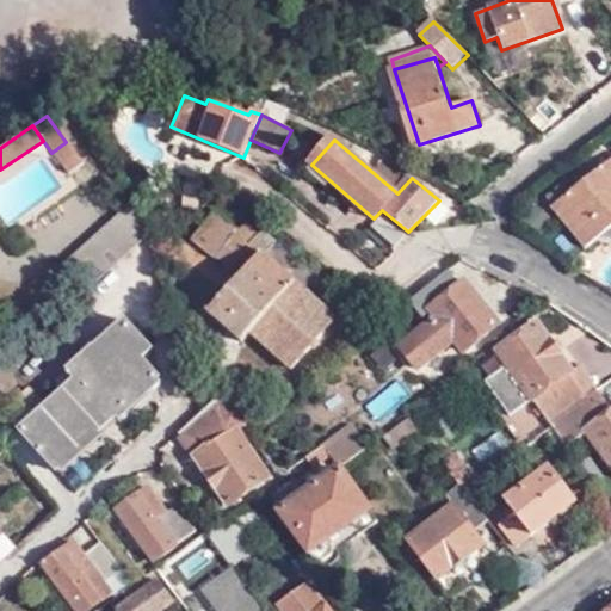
[(66,142),(51,153),(66,176),(81,165),(66,142)]
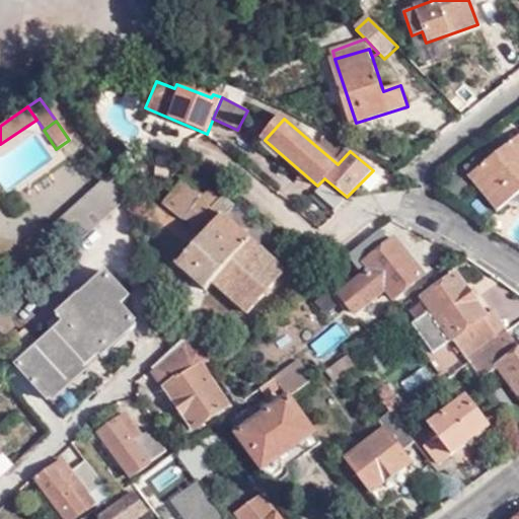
[(518,136),(476,169),(472,162),(462,169),(496,211),(518,192),(518,136)]
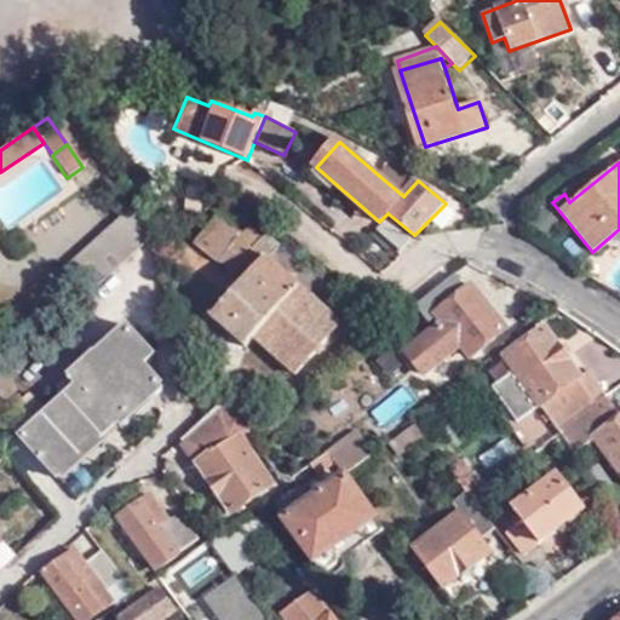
[(153,230),(130,205),(63,269),(89,294),(153,230)]
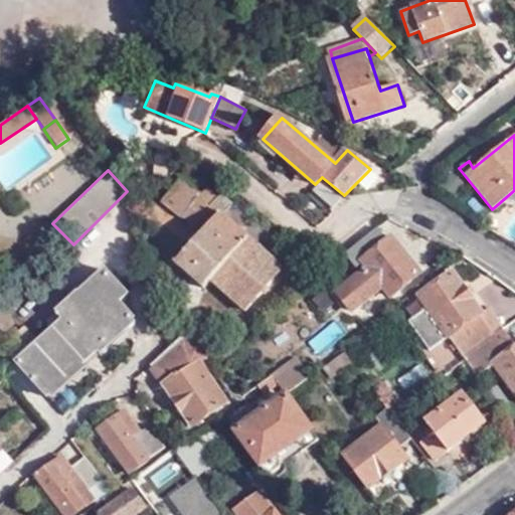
[(212,205),(182,178),(160,203),(181,218),(200,234),(173,264),(201,288),(202,290),(210,281),(249,238),(222,215),(232,205),(221,195),(212,205)]
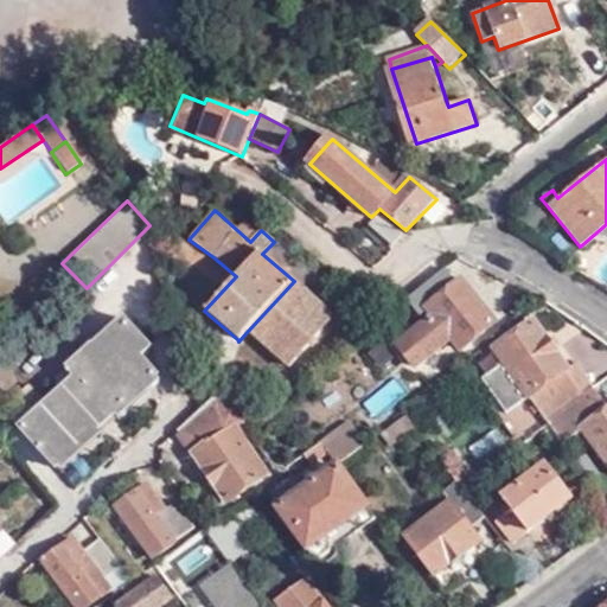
[(391,244),(402,232),(379,213),(369,225),(391,244)]
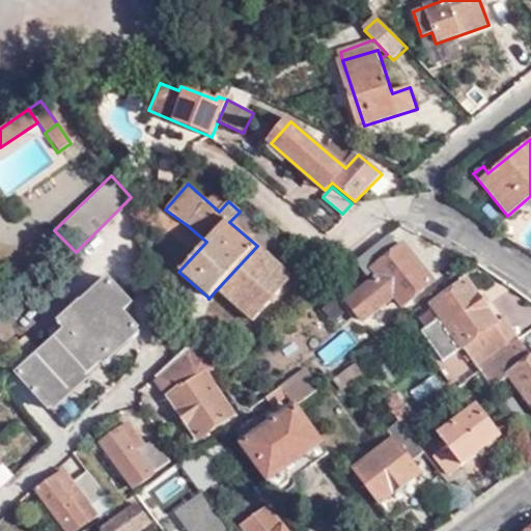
[(436,279),(423,264),(419,269),(413,261),(417,257),(407,244),(401,248),(390,234),(357,262),(368,275),(376,269),(382,275),(351,301),(367,320),(398,294),(407,304),(436,279)]
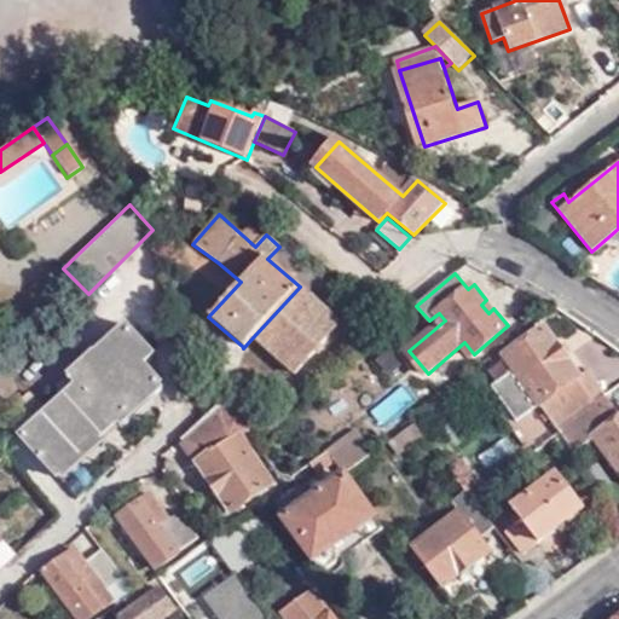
[(342,323),(300,287),(253,337),(294,376),(342,323)]
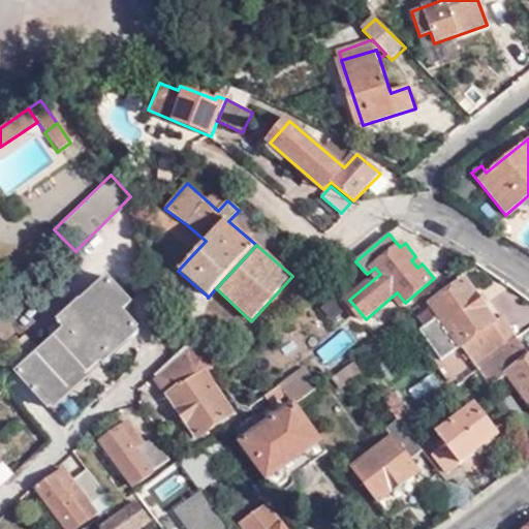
[(417,268),(422,263),(415,256),(411,260),(417,268)]
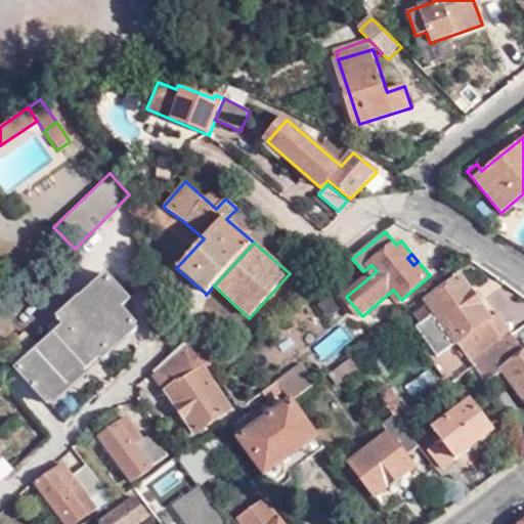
[(50,404),(137,322),(123,308),(131,300),(107,274),(50,329),(58,337),(42,351),(28,336),(6,355),(50,404)]
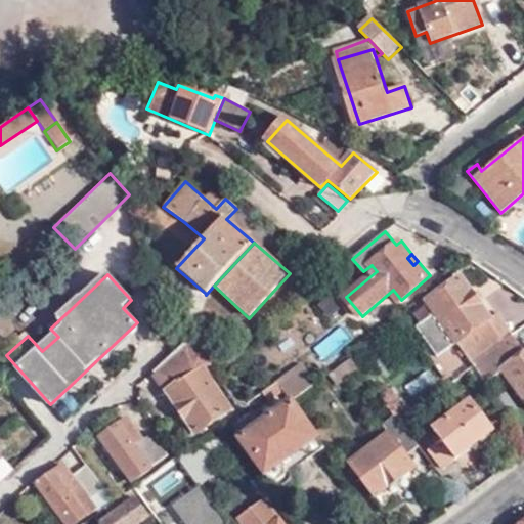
[(499,341),(486,321),(490,317),(460,274),(424,299),(427,304),(412,313),(420,323),(417,326),(436,354),(456,340),(471,360),(499,341)]
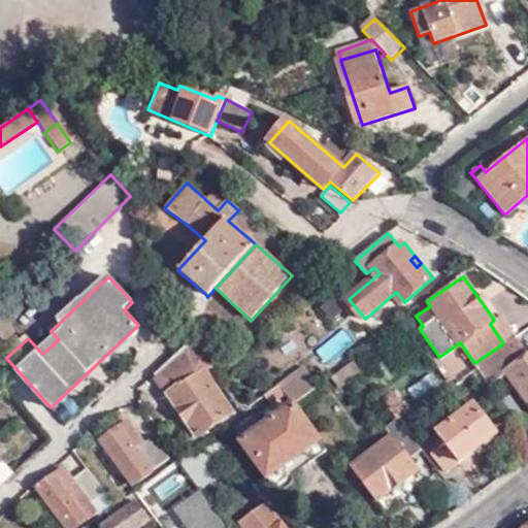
[(519,332),(504,312),(494,320),(490,324),(503,343),(513,336),(514,335),(519,332)]
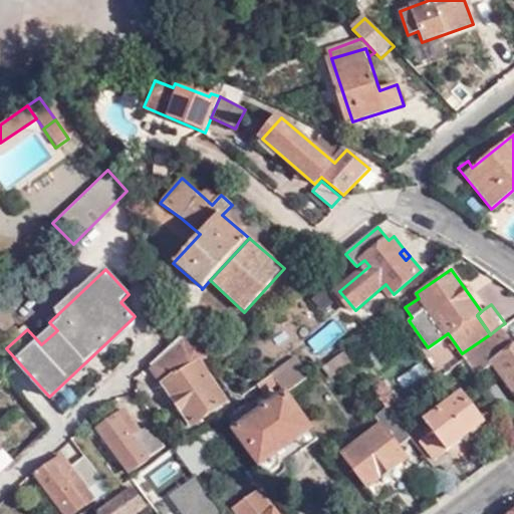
[(462,353),(464,357),(493,335),(502,328),(500,326),(499,327),(490,334),(462,353)]
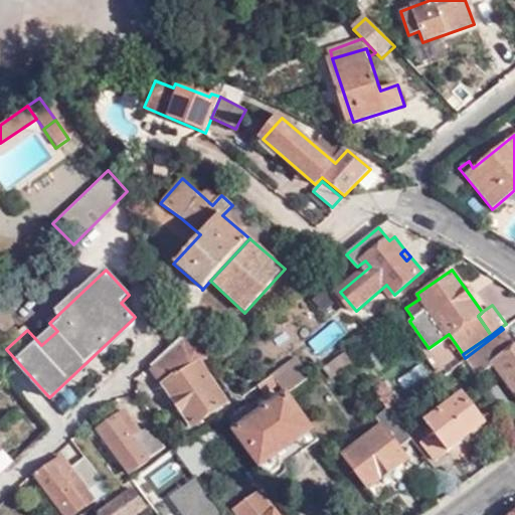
[(514,345),(503,329),(494,336),(465,358),(479,376),(495,364),(514,391),(514,345)]
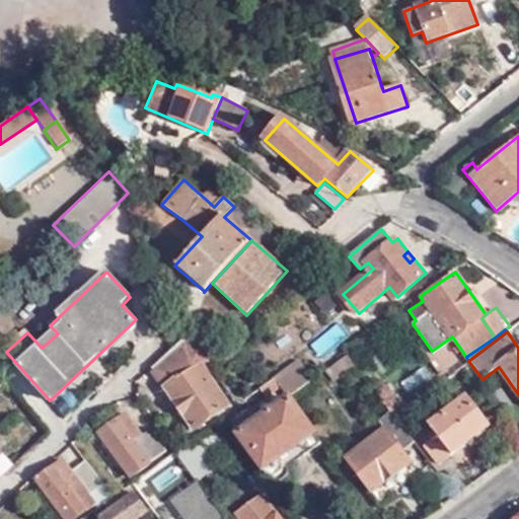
[(203,340),(197,340),(180,340),(172,347),(149,369),(194,430),(229,406),(200,365),(215,357),(203,340)]
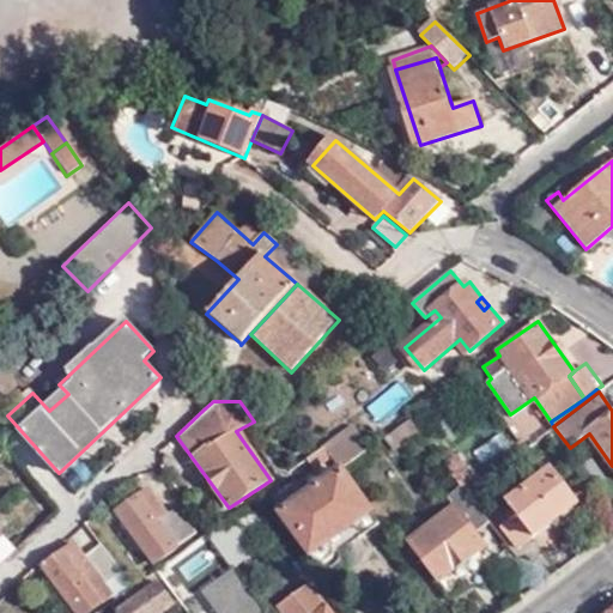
[(410,420),(404,412),(390,422),(396,430),(399,428),(410,420)]
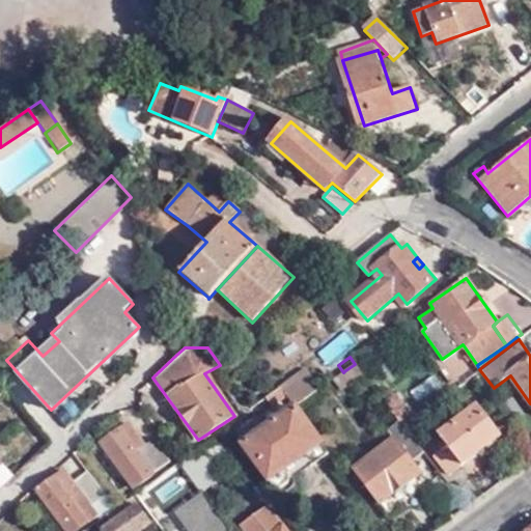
[(298,408),(323,389),(306,368),(281,386),(298,408)]
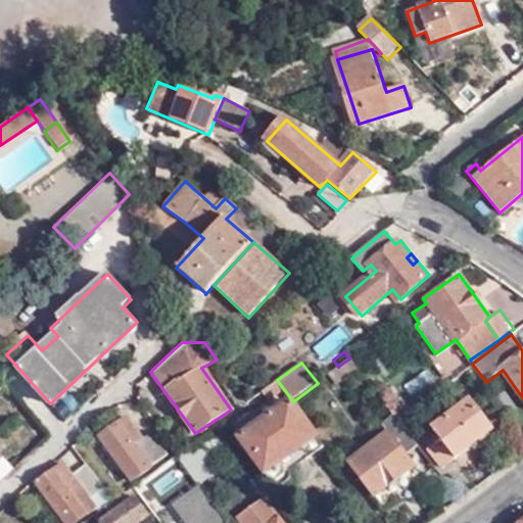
[(340,365),(338,367),(329,374),(336,384),(348,375),(340,365)]
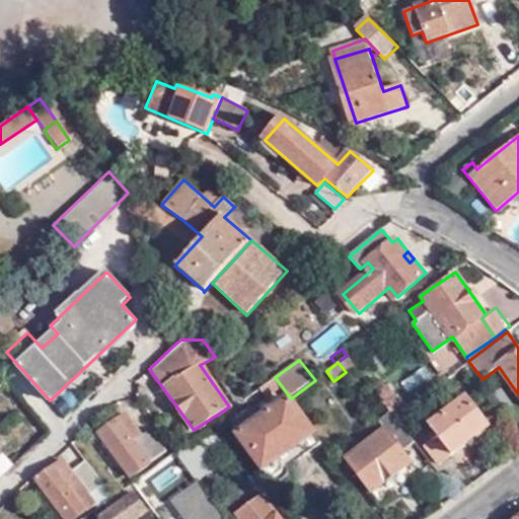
[(404,392),(430,380),(423,364),(396,377),(404,392)]
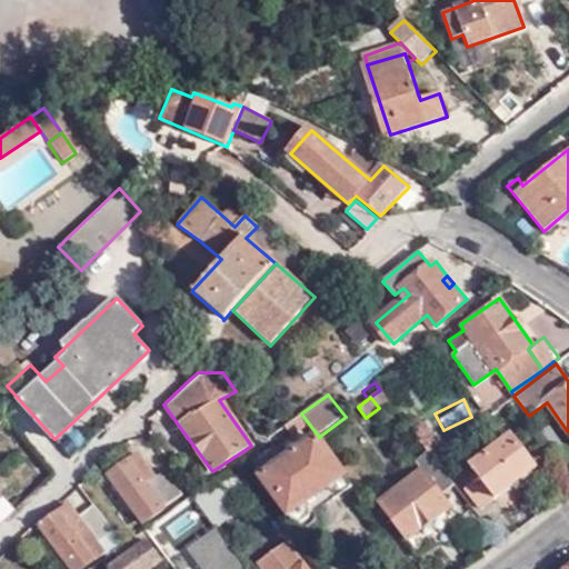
[(421,419),(410,428),(419,440),(430,431),(421,419)]
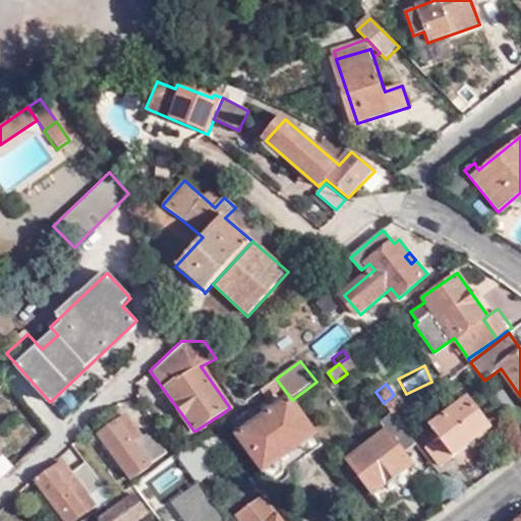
[(394,395),(384,403),(392,413),(396,417),(405,410),(406,409),(394,395)]
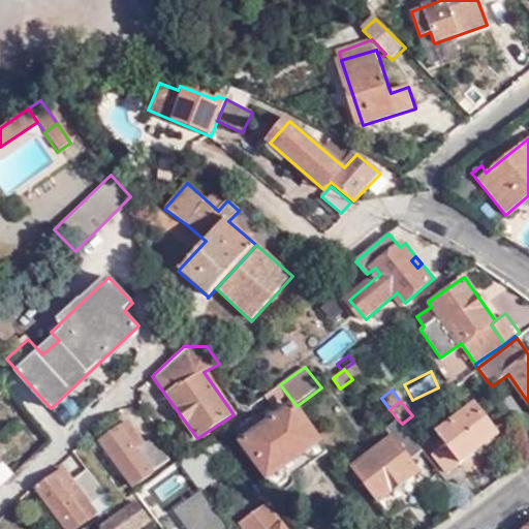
[(448,473),(496,435),(473,403),(424,442),(448,473)]
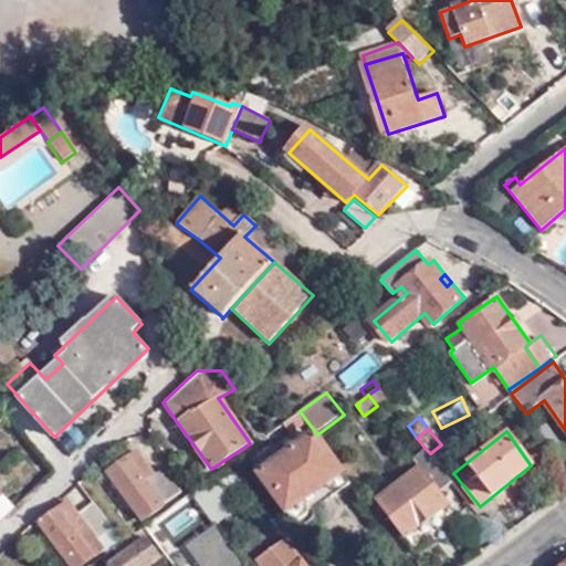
[(255,474),(284,514),(307,496),(297,483),(332,459),(312,432),(255,474)]
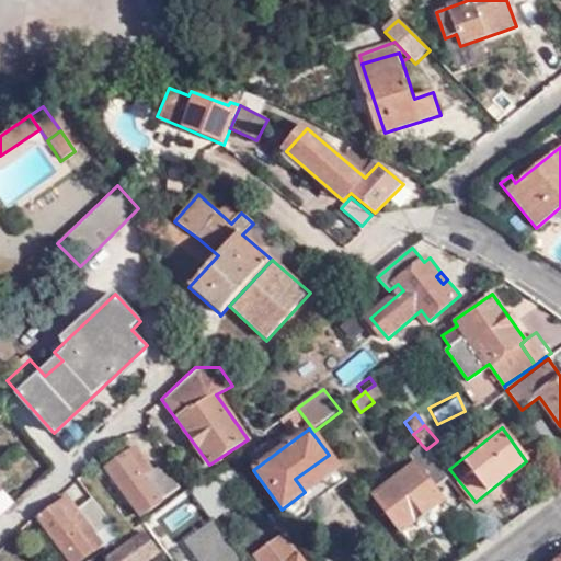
[(426,449),(435,460),(444,453),(436,442),(426,449)]
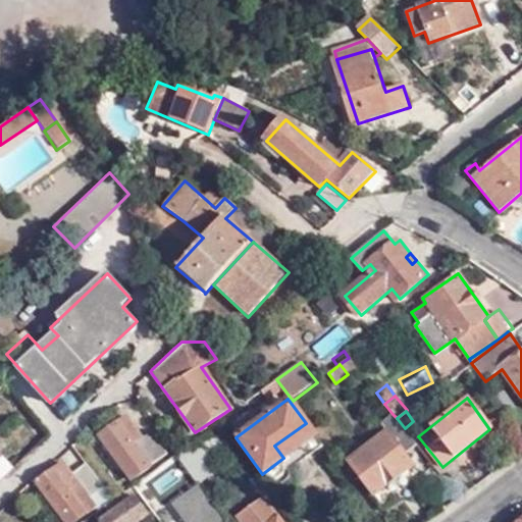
[(405,455),(418,446),(405,428),(397,418),(393,414),(380,422),(386,430),(349,458),(376,494),(413,466),(405,455)]
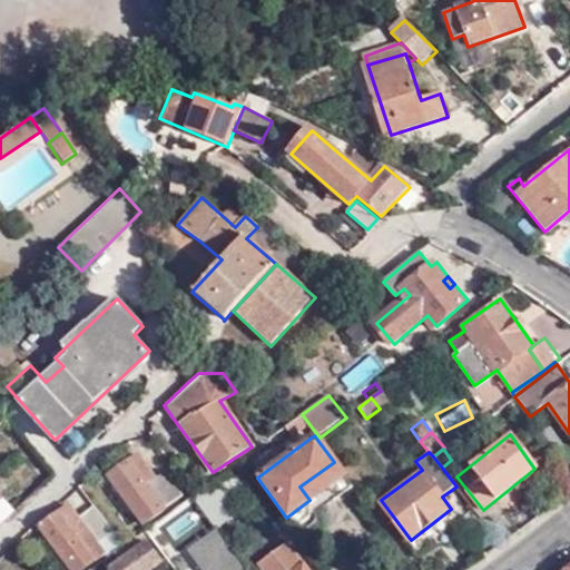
[(147,522),(166,508),(148,484),(155,479),(137,458),(110,477),(147,522)]
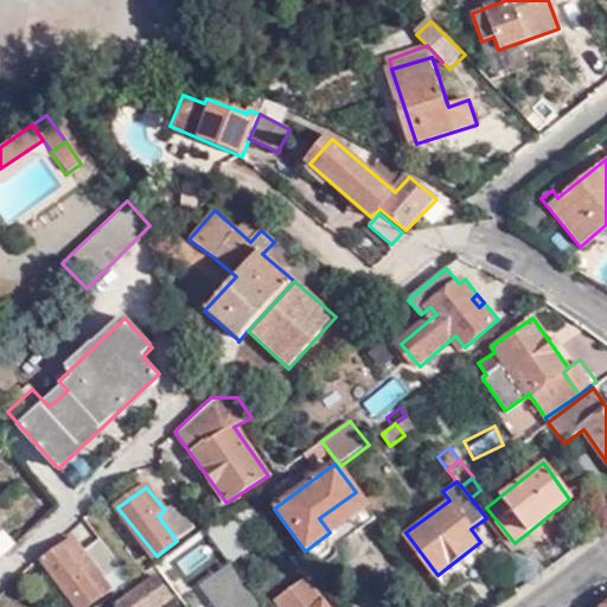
[(319,518),(330,532),(365,505),(356,492),(319,518)]
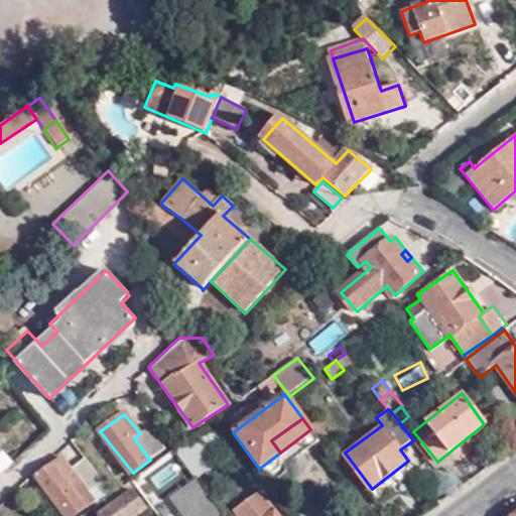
[(211,458),(232,442),(215,420),(174,450),(194,479),(216,464),(211,458)]
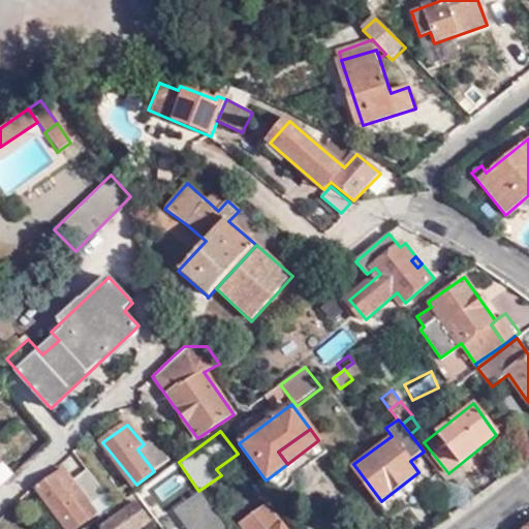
[(137,449),(154,471),(168,460),(152,438),(144,444),(137,449)]
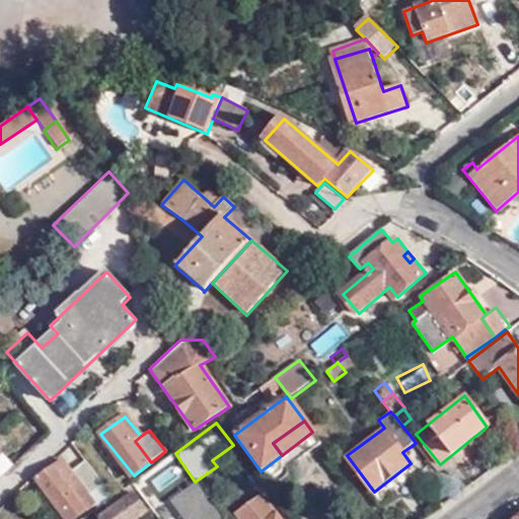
[(88,495),(103,485),(84,460),(71,470),(78,480),(88,495)]
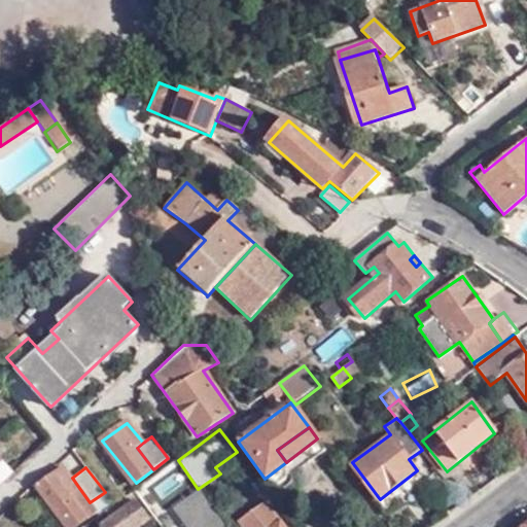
[(63,526),(75,526),(86,519),(69,495),(79,488),(72,478),(65,468),(36,489),(63,526)]
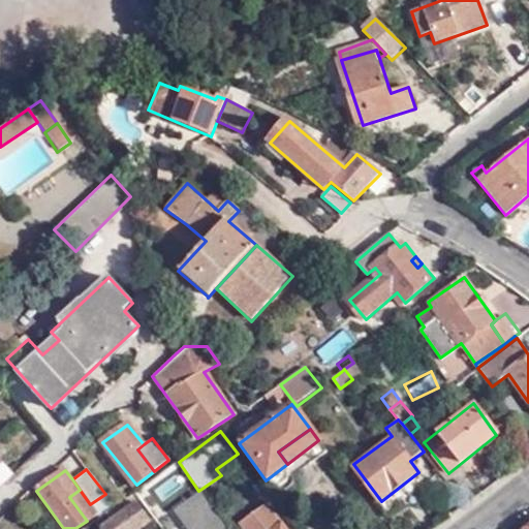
[(97,514),(90,504),(80,490),(69,497),(87,521),(97,514)]
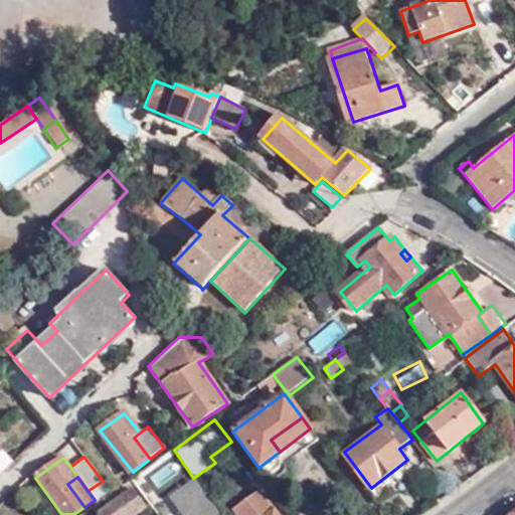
[(182,514),(219,514),(194,480),(169,498),(182,514)]
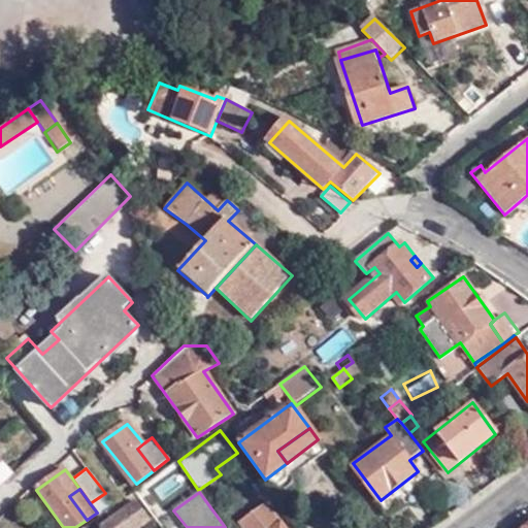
[(100,527),(139,527),(151,520),(135,500),(132,494),(116,505),(95,520),(100,527)]
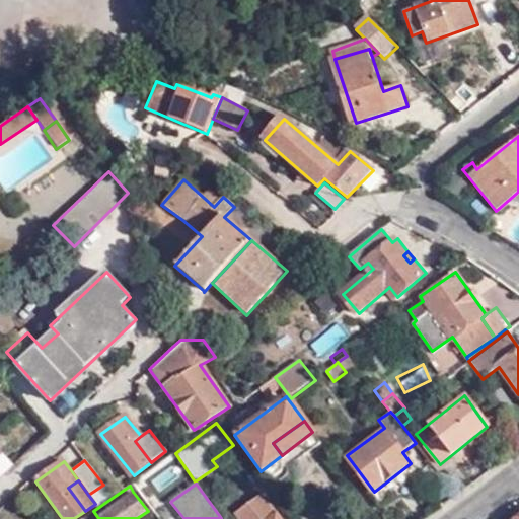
[(279,518),(262,495),(233,514),(236,518),(279,518)]
